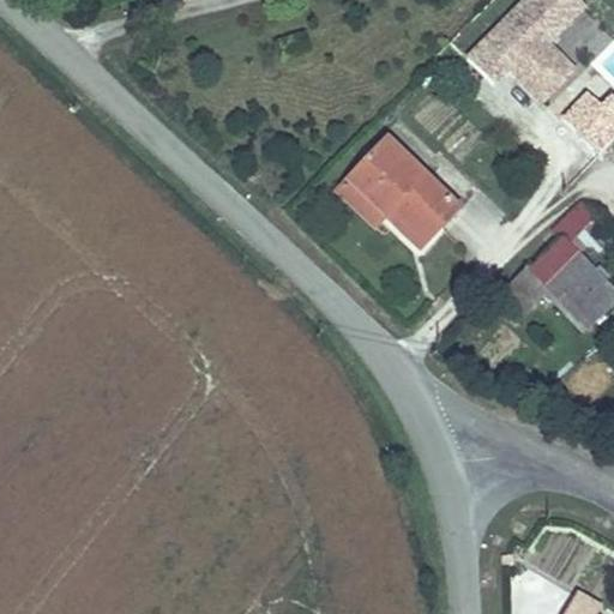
[(585,7),(577,0),(522,0),(464,60),(493,88),(506,74),(542,109),(579,71),(551,43),(585,7)]
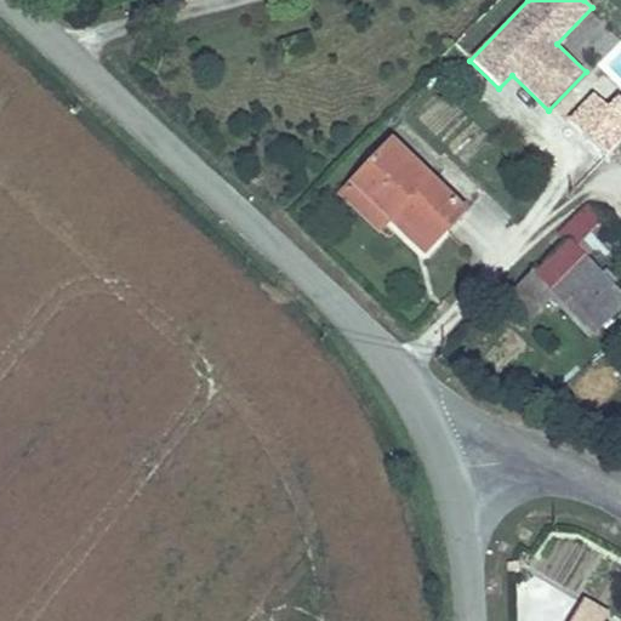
[(607,157),(620,141),(620,100),(619,97),(607,109),(592,95),(568,120),(607,157)]
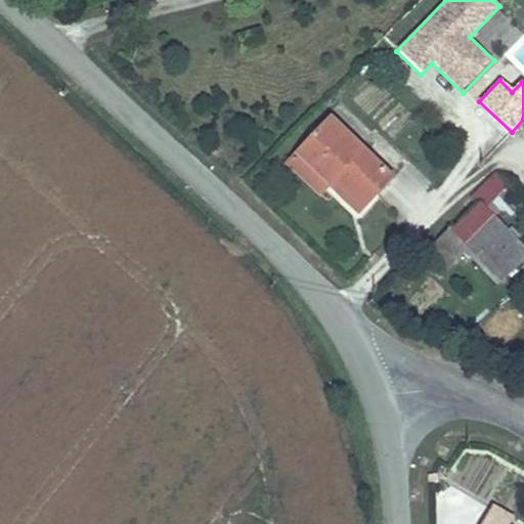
[(331,119),(296,155),(330,187),(355,211),(388,174),(331,119)]
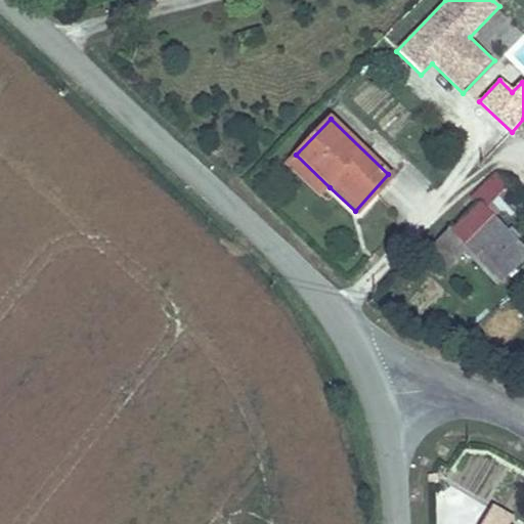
[(330,187),(296,155),(289,165),(321,194),(330,187)]
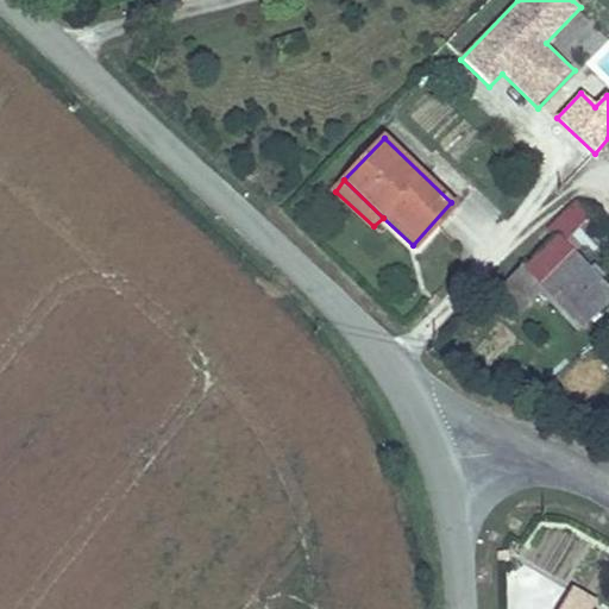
[(566,243),(590,214),(577,203),(551,227),(560,237),(566,243)]
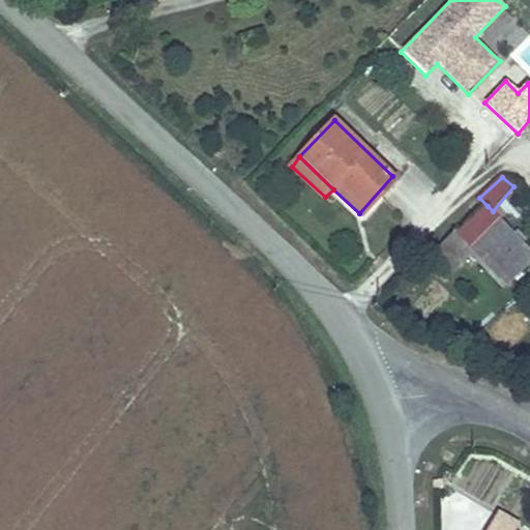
[(493,211),(488,206),(445,251),(457,260),(467,251),(500,217),(493,211)]
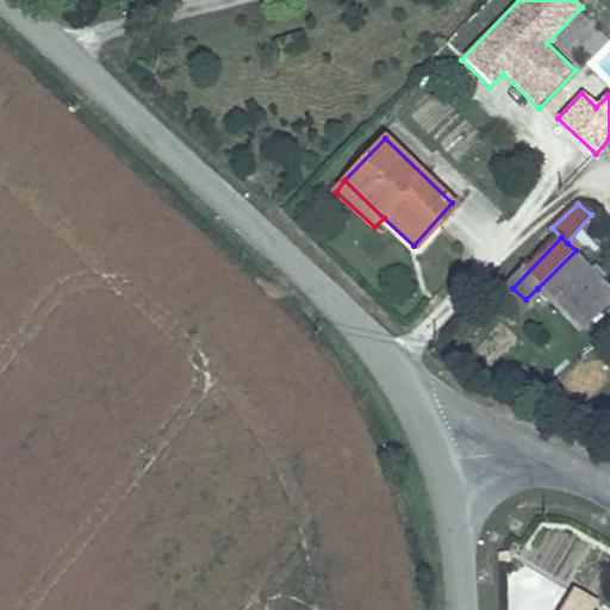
[(609,285),(576,250),(537,288),(578,330),(609,302),(609,285)]
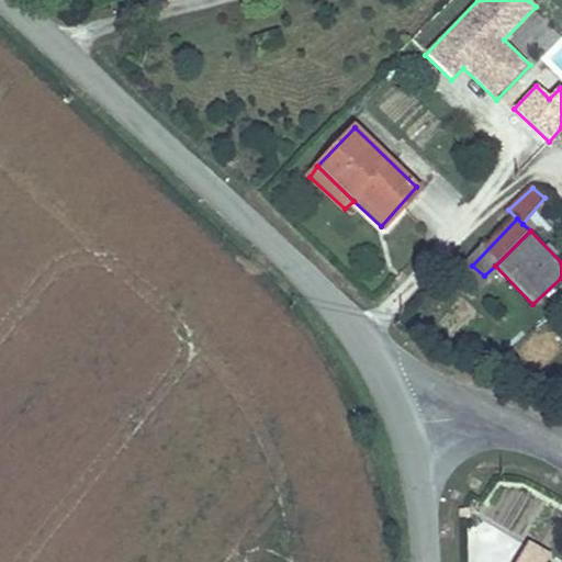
[(549,561),(553,553),(531,539),(517,561),(549,561)]
